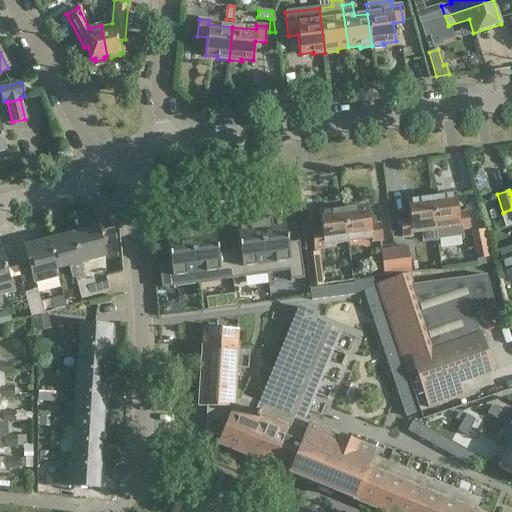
[(443,194),(431,196),(435,229),(437,239),(462,236),(462,230),(469,229),(467,212),(458,213),(455,195),(443,196),(443,194)]
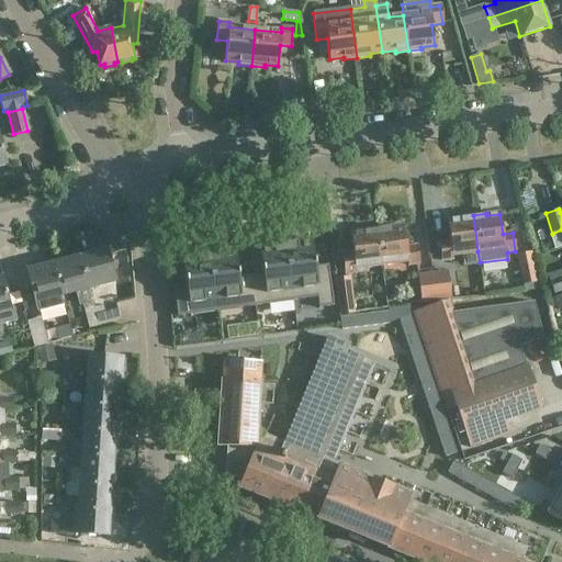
[(451,255),(478,251),(473,215),(460,216),(460,220),(447,221),(449,242),(439,243),(441,261),(452,259),(451,255)]
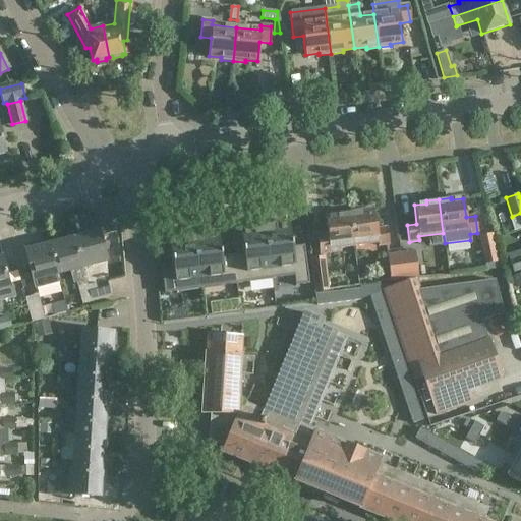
[(361,210),(349,212),(353,245),(378,241),(379,246),(389,244),(386,228),(377,229),(373,211),(361,212),(361,210)]
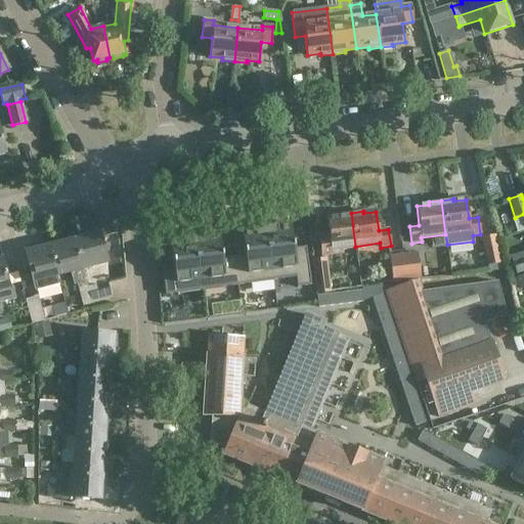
[(331,250),(355,247),(351,213),(339,214),(339,216),(326,218),(329,237),(319,238),(321,255),(332,254),(331,250)]
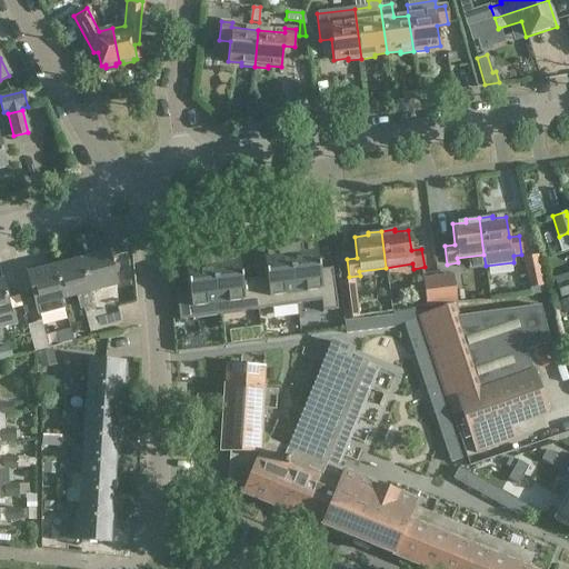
[(316,242),(289,246),(297,305),(321,301),(322,312),(338,310),(332,268),(319,270),(316,242)]
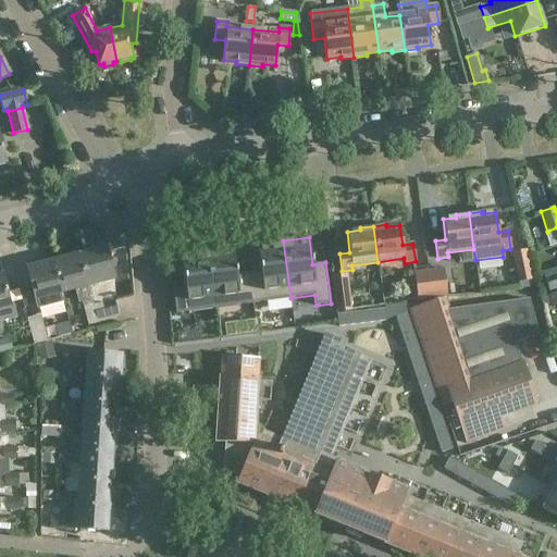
[(260,271),(248,273),(252,304),(291,298),(283,240),(257,244),(260,271)]
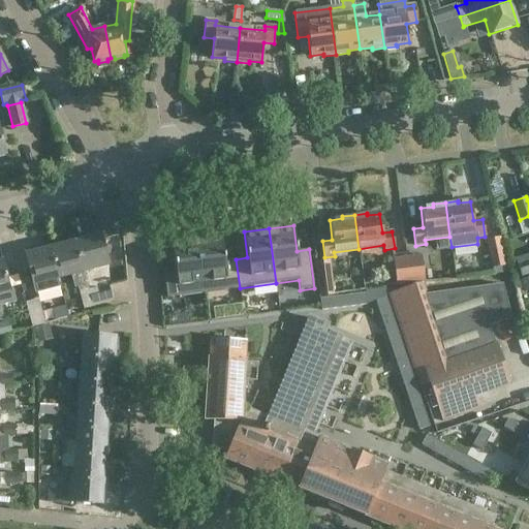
[(109,266),(100,235),(75,242),(83,272),(109,266)]
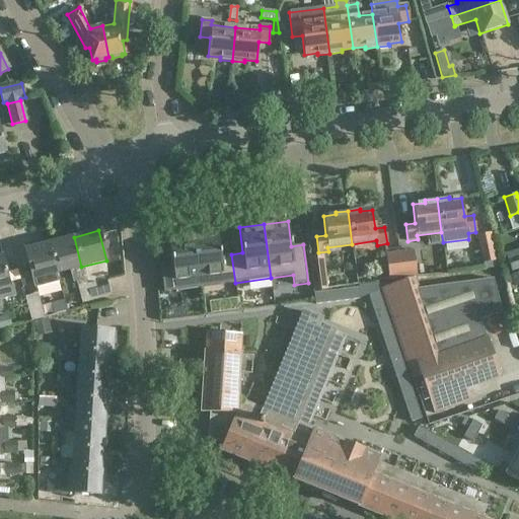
[(217,230),(193,234),(200,287),(235,283),(231,254),(220,255),(217,230)]
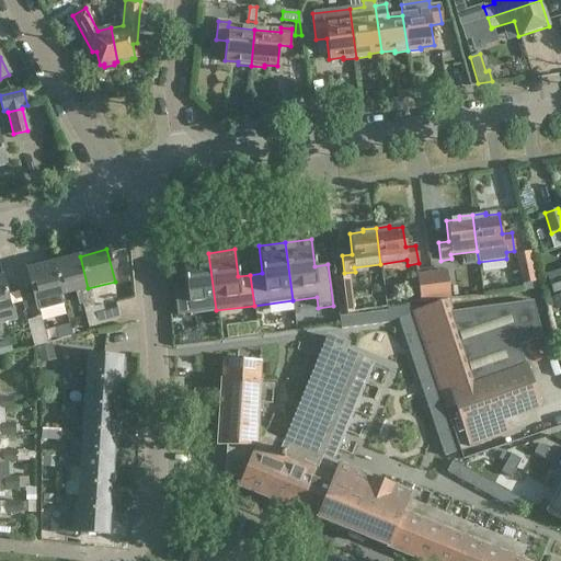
[(529,252),(516,254),(524,290),(537,288),(535,282),(536,282),(529,252)]
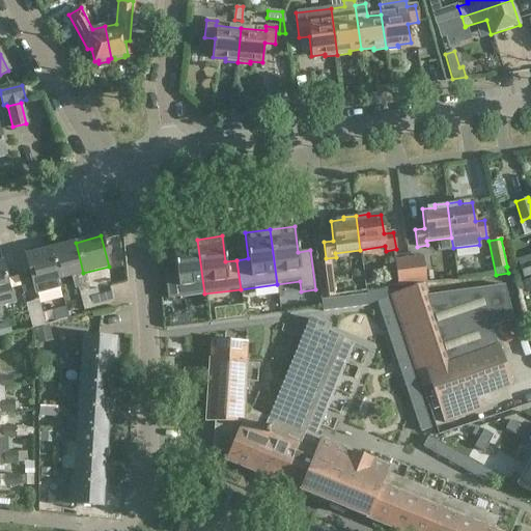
[(175,269),(163,271),(167,299),(182,297),(179,288),(202,285),(196,240),(171,243),(175,269)]
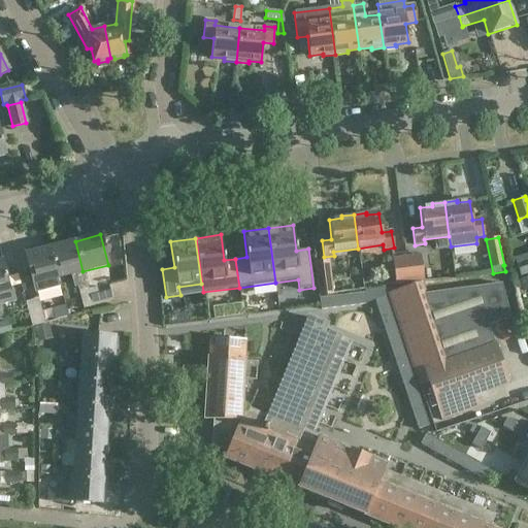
[(74,287),(77,286),(84,308),(92,305),(88,290),(83,271),(75,241),(50,248),(58,277),(70,274),(74,287)]
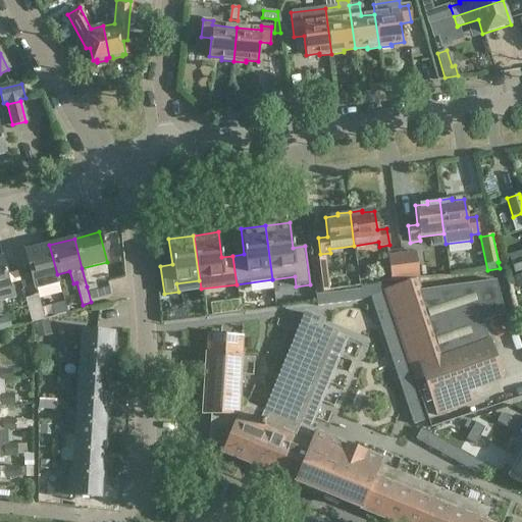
[(57,274),(49,245),(24,251),(32,281),(57,274)]
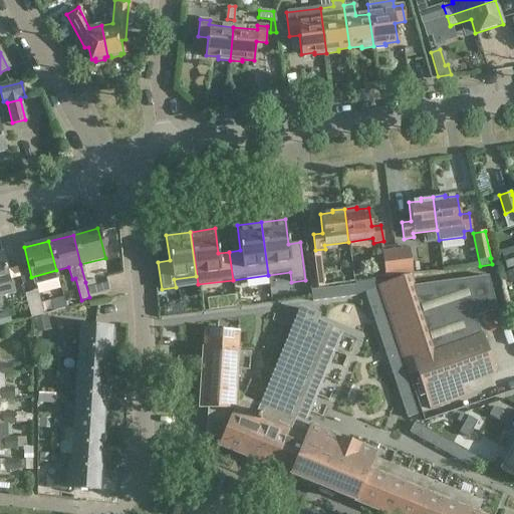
[(395,248),(399,275),(412,273),(409,247),(395,248)]
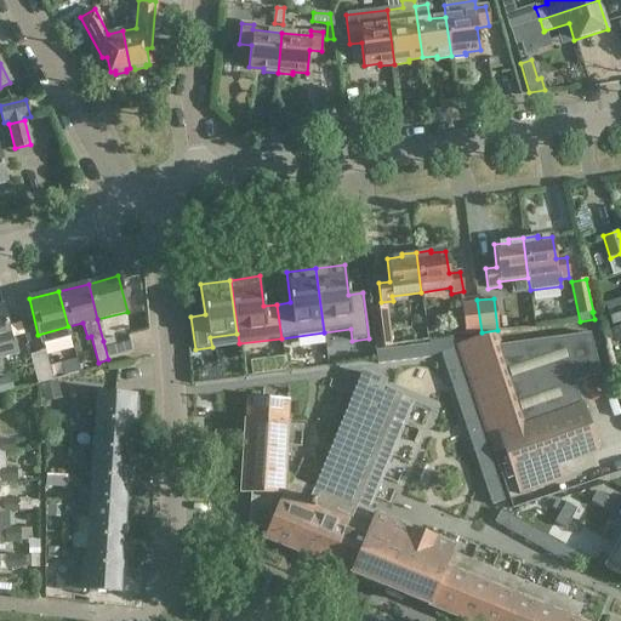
[(482,332),(477,300),(461,302),(465,335),(482,332)]
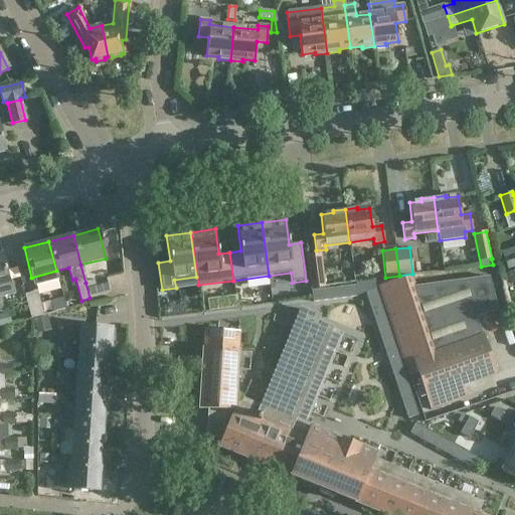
[(514,250),(502,255),(507,270),(514,267),(514,250)]
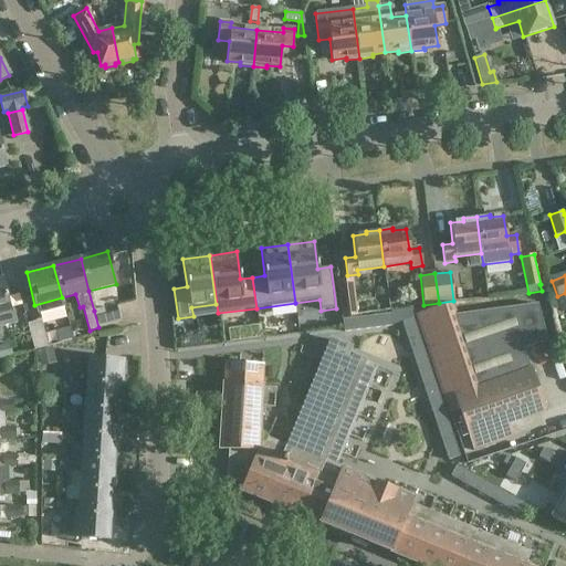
[(0,327),(17,323),(13,308),(10,310),(1,279),(0,279),(0,327)]
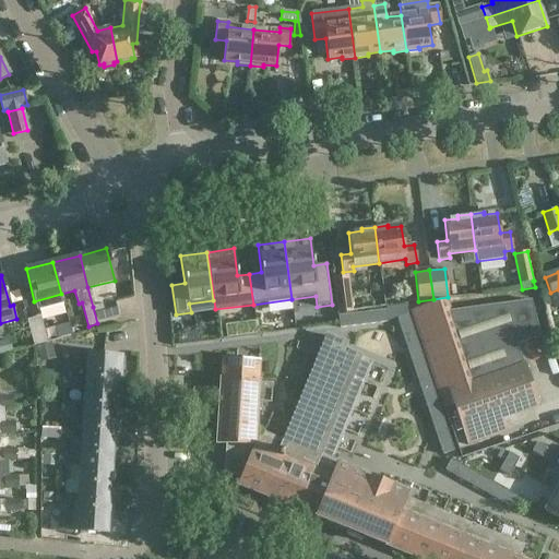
[(333,277),(337,313),(353,311),(348,275),(333,277)]
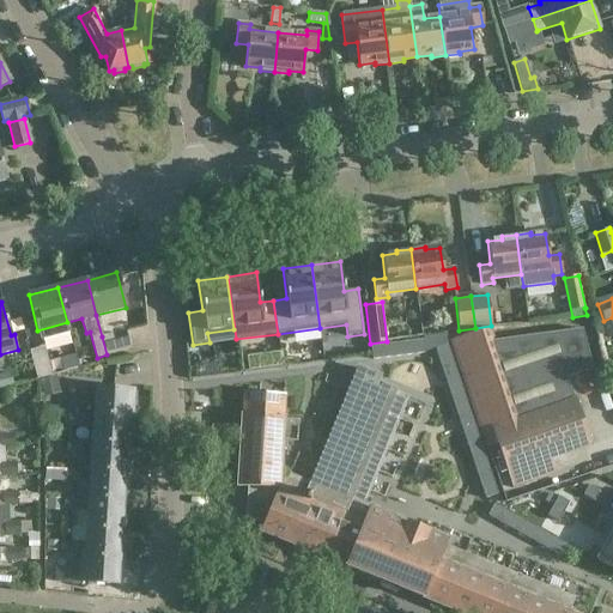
[(612,321),(602,325),(602,326),(606,334),(607,338),(612,335),(612,321)]
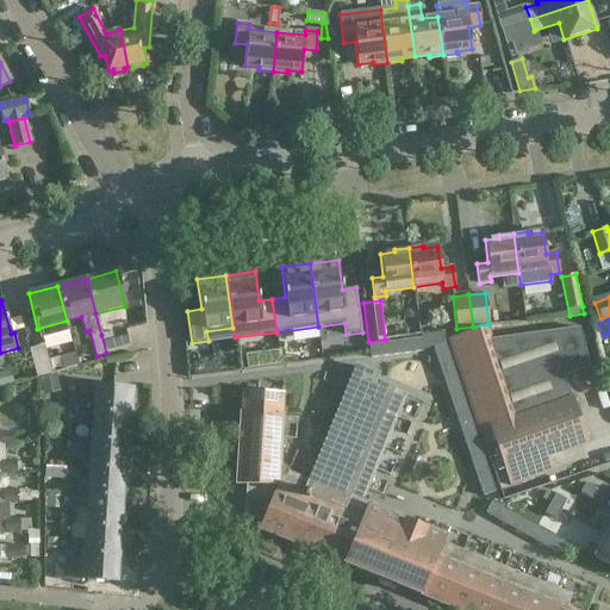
[(467,394),(552,367),(555,379),(561,377),(589,367),(578,328),(490,340),(485,327),(448,340),(467,394)]
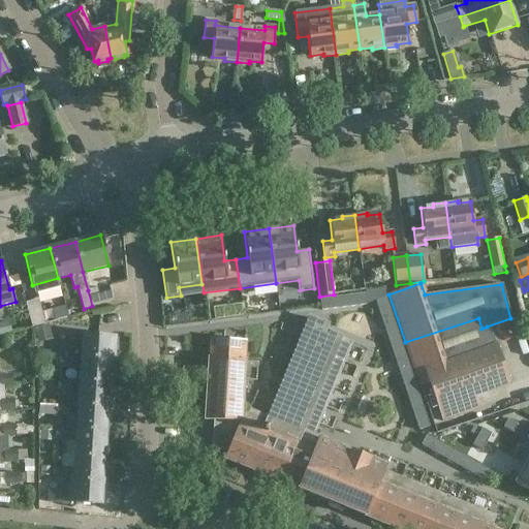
[(88,290),(92,306),(114,301),(111,290),(97,293),(96,287),(88,290)]
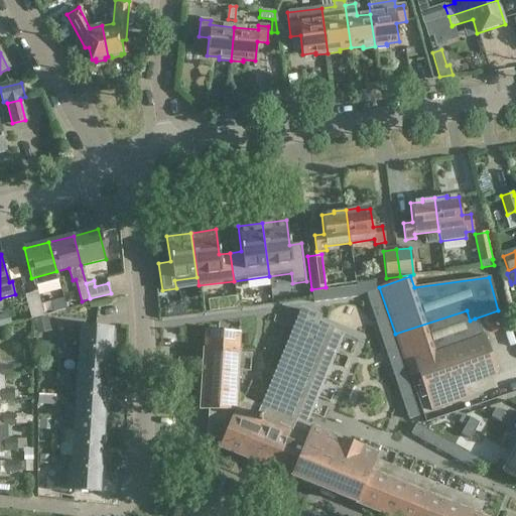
[(356,286),(347,287),(349,298),(357,297),(356,286)]
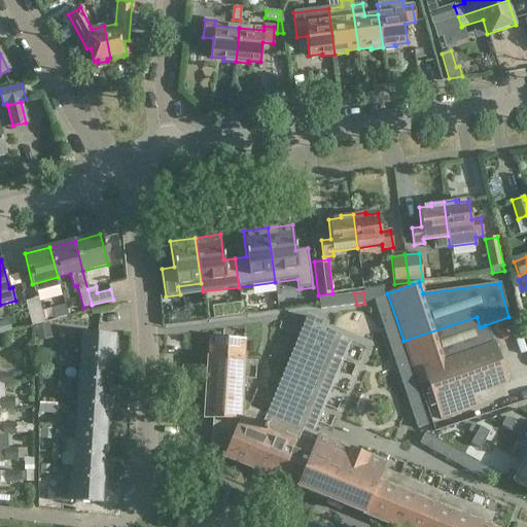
[(354,293),(346,294),(347,306),(356,305),(354,293)]
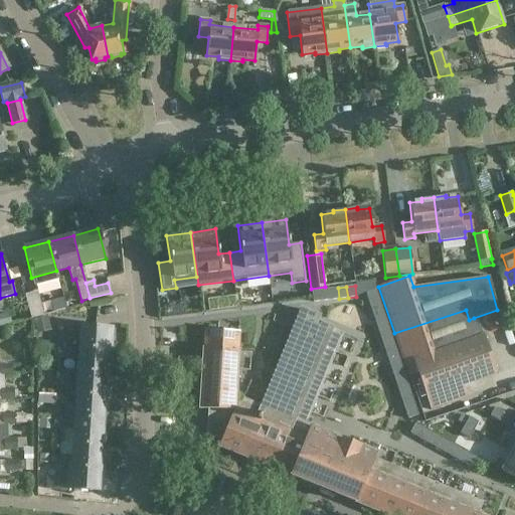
[(338,288),(329,289),(330,300),(339,299),(338,288)]
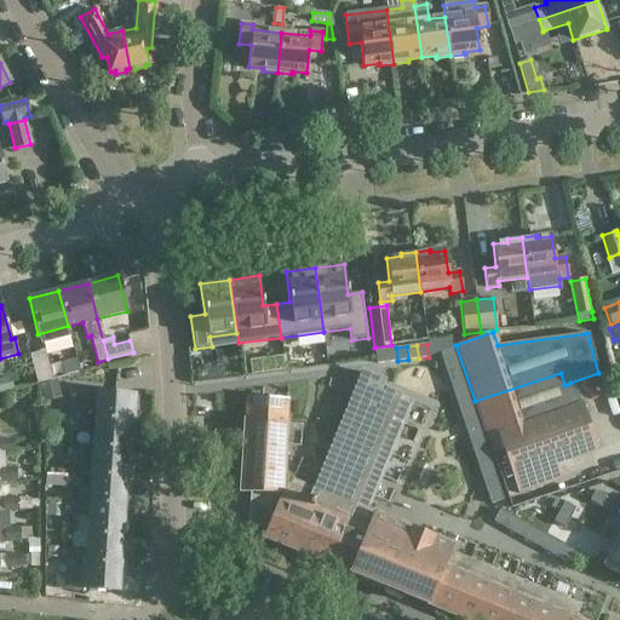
[(396,348),(385,349),(386,362),(397,361),(396,348)]
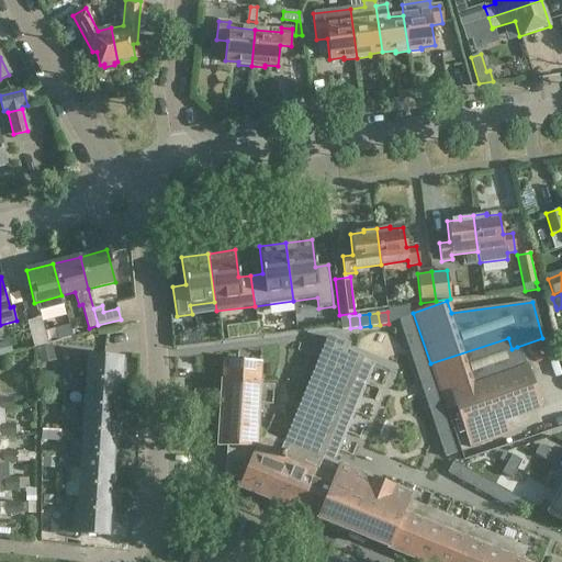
[(409,315),(398,319),(402,328),(413,325),(409,315)]
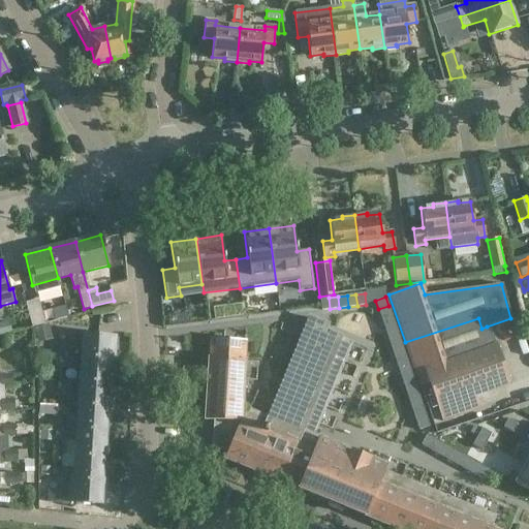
[(330,309),(329,298),(319,299),(321,310),(330,309)]
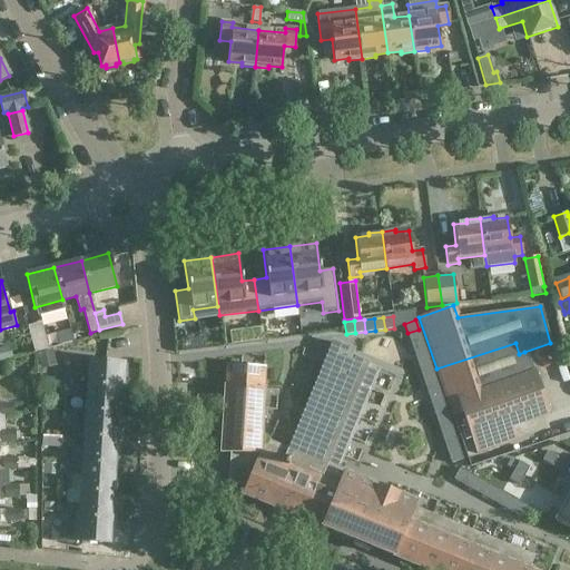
[(41,323),(28,326),(36,353),(39,365),(40,370),(57,365),(56,361),(51,349),(62,345),(60,336),(46,340),(41,323)]
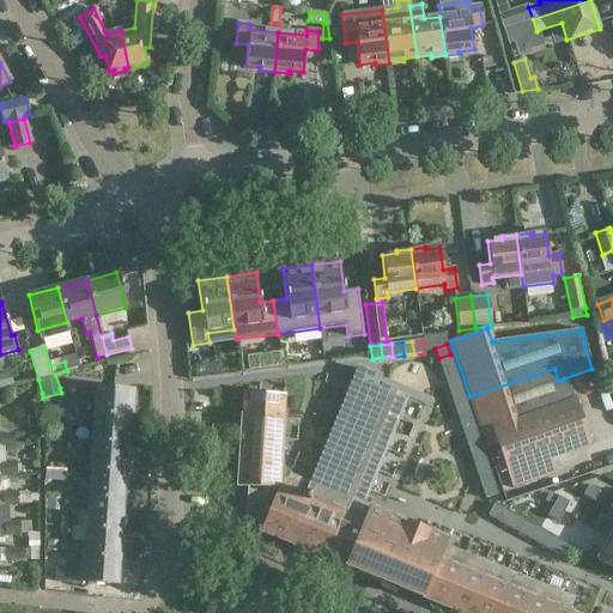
[(280,353),(268,356),(271,368),(281,365),(280,353)]
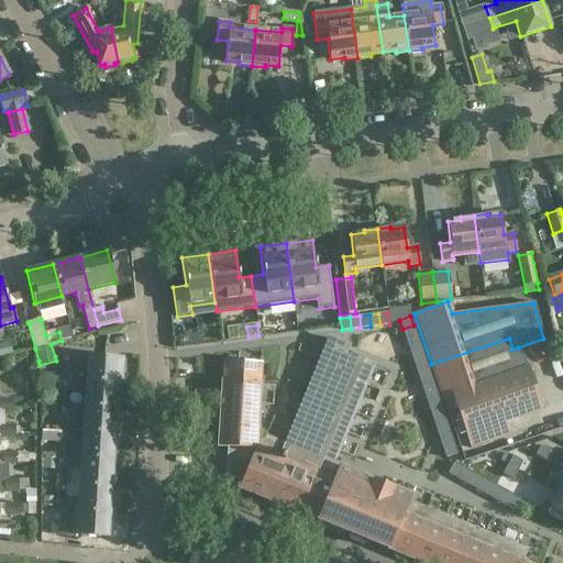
[(417,334),(414,326),(403,329),(406,339),(417,334)]
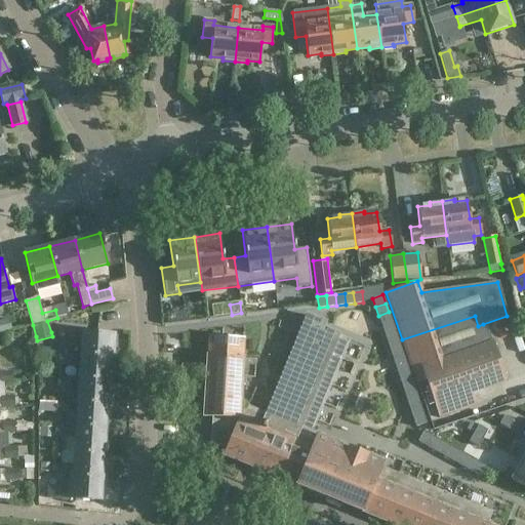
[(389,312),(378,316),(380,324),(392,320),(389,312)]
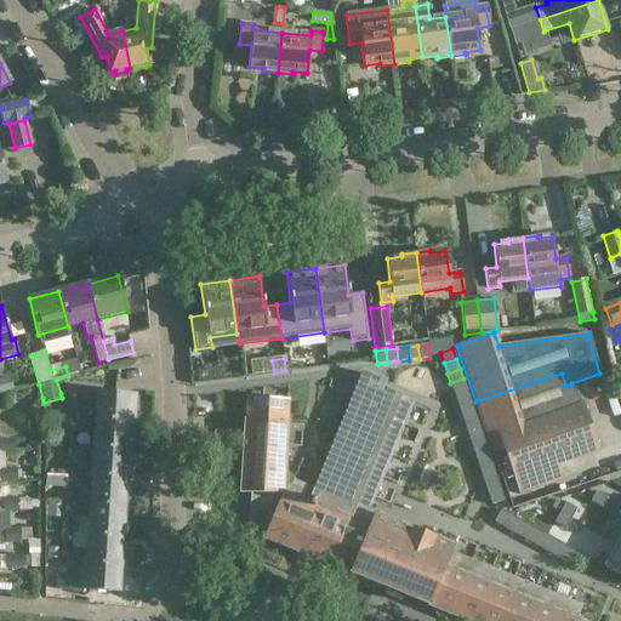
[(403,599),(405,596),(467,620),(575,620),(576,620),(582,605),(450,552),(453,546),(369,512),(414,402),(381,388),(383,381),(364,374),(315,490),(292,480),(291,484),(284,484),(289,400),(246,398),(241,493),(251,494),(249,523),(267,530),(263,537),(385,587),(383,591),(403,599)]
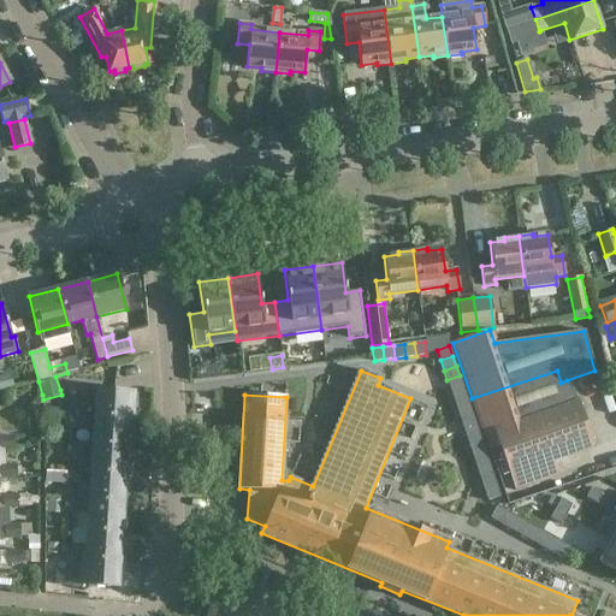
[(574,404),(567,380),(561,383),(557,371),(472,398),(489,450),(498,446),(514,491),(556,477),(551,462),(593,449),(578,403),(574,404)]
